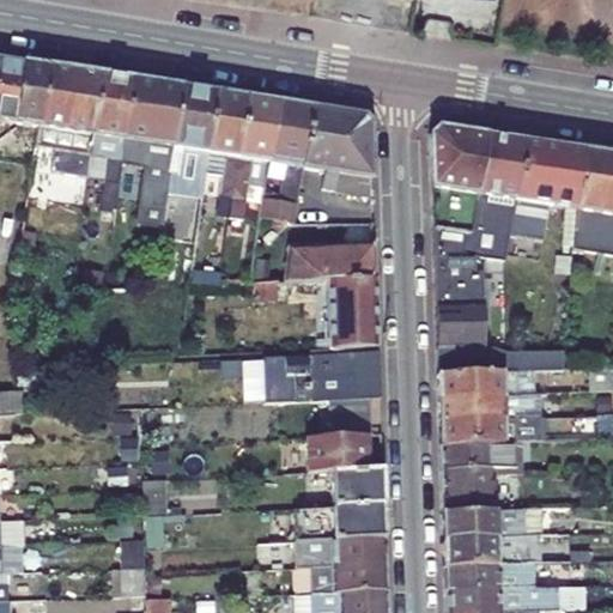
[(311,17),(333,19),(334,5),(314,1),(311,17)]
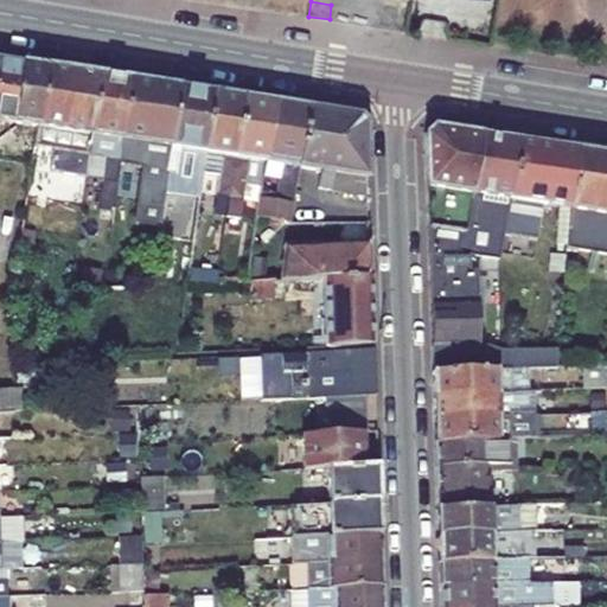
[(0,117),(38,125),(46,65),(0,58),(0,117)]
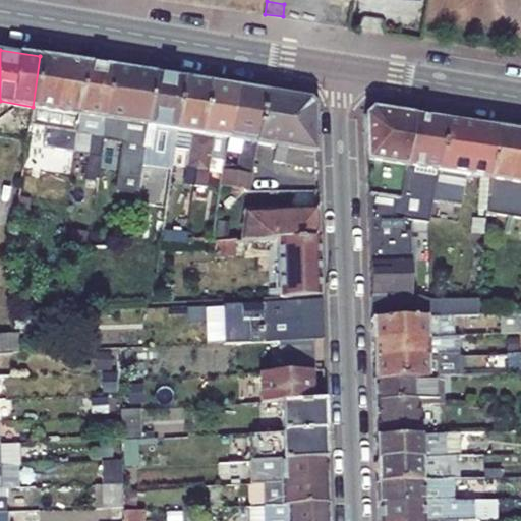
[(45,147),(75,151),(85,63),(40,56),(33,107),(30,126),(47,128),(45,147)]
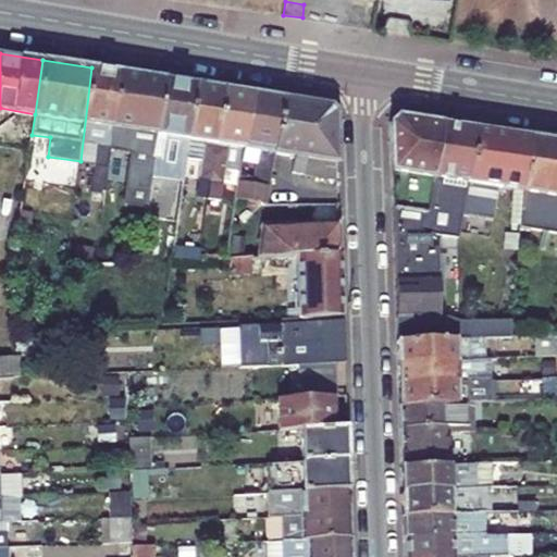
[(103,194),(110,150),(120,72),(91,67),(81,161),(96,163),(93,192),(103,194)]
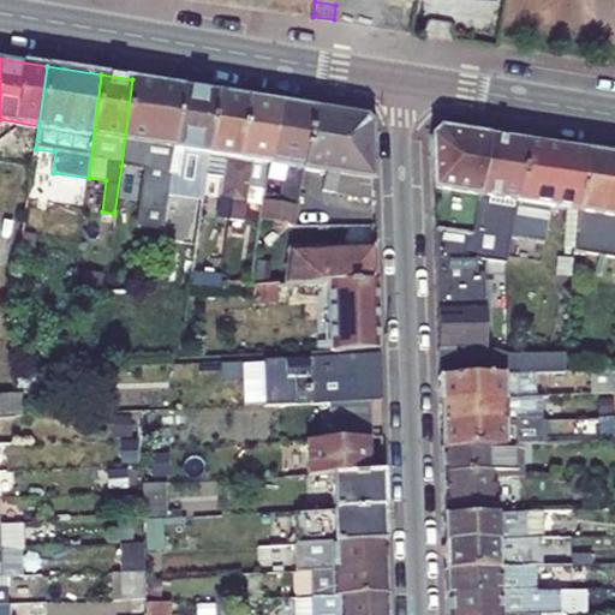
[(138,219),(162,222),(181,88),(132,79),(121,166),(145,168),(138,219)]
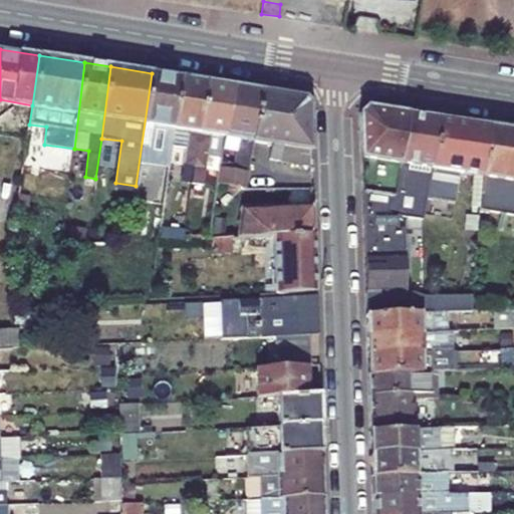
[(168,172),(171,145),(181,77),(152,73),(136,186),(135,191),(134,201),(147,203),(152,171),(168,172)]
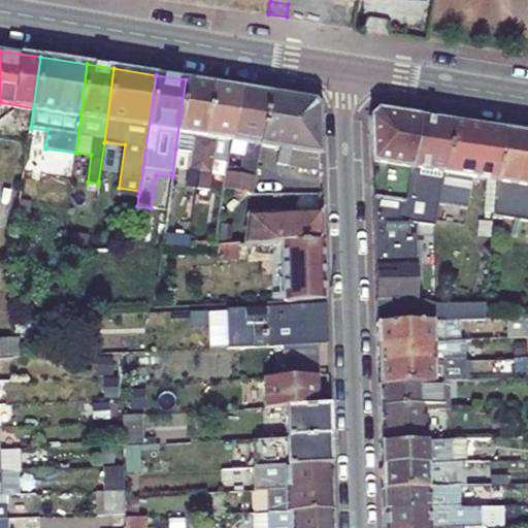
[(186,187),(197,188),(212,85),(186,79),(175,149),(192,151),(186,187)]
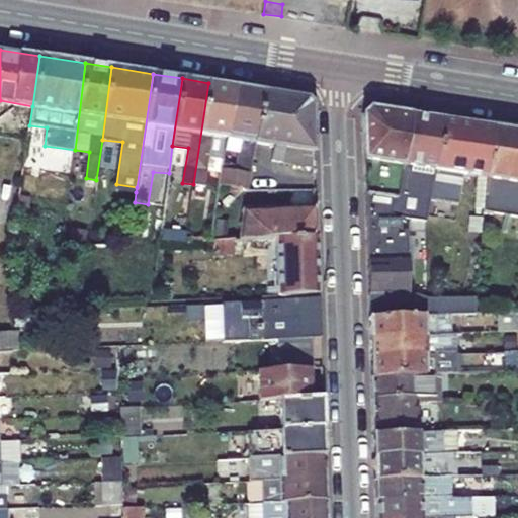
[(225,151),(227,138),(235,87),(208,83),(193,184),(205,186),(207,174),(210,157),(224,158),(225,151)]
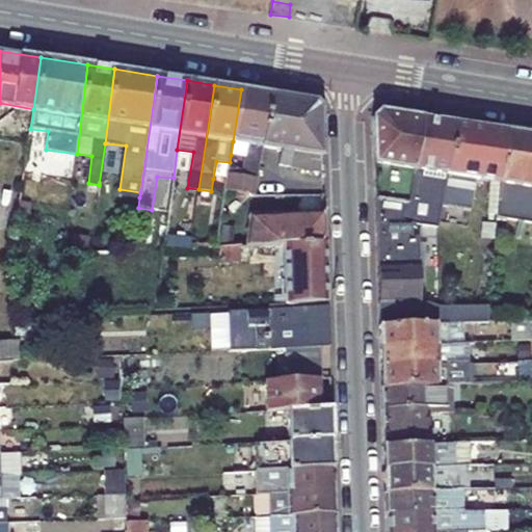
[(256,177),(260,154),(270,94),(241,89),(233,141),(247,143),(245,157),(243,168),(230,166),(229,173),(256,177)]
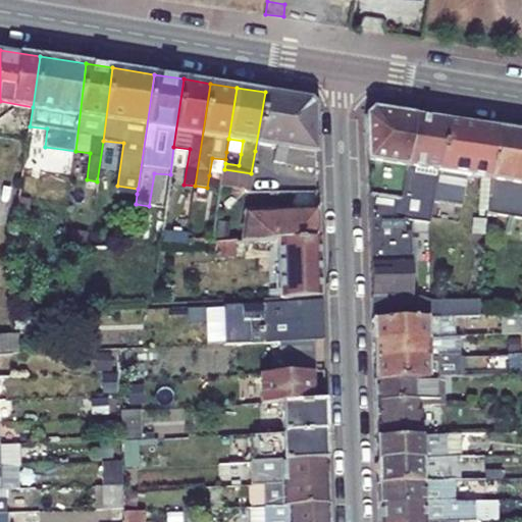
[(318,169),(315,105),(311,99),(265,92),(255,151),(263,153),(264,144),(275,147),(273,162),(318,169)]
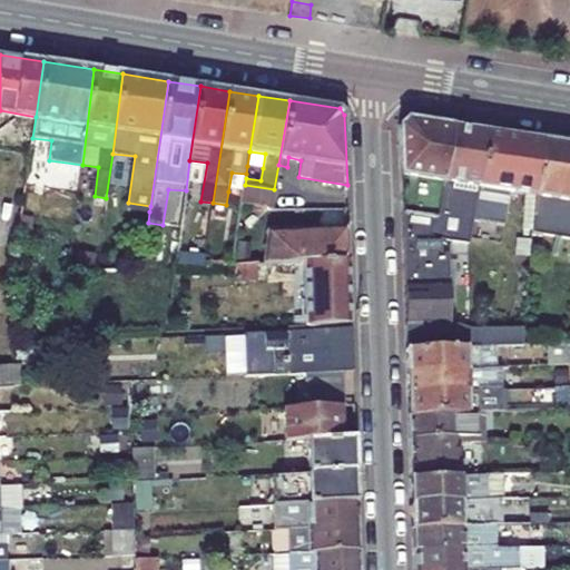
[(402,193),(442,198),(452,126),(408,118),(399,125),(402,193)]
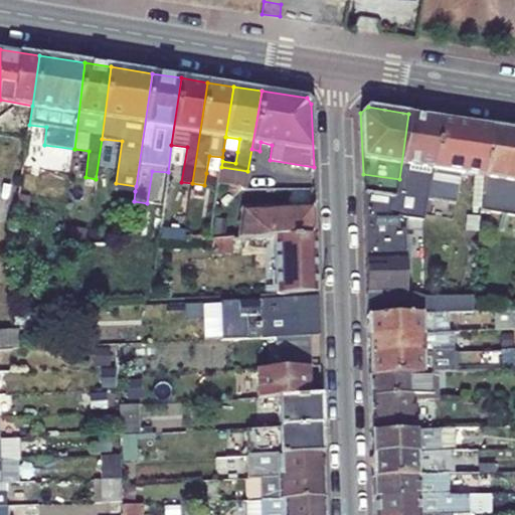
[(431,168),(439,119),(408,114),(399,179),(397,197),(363,192),(367,293),(408,292),(405,228),(398,228),(398,215),(422,219),(425,198),(431,168)]
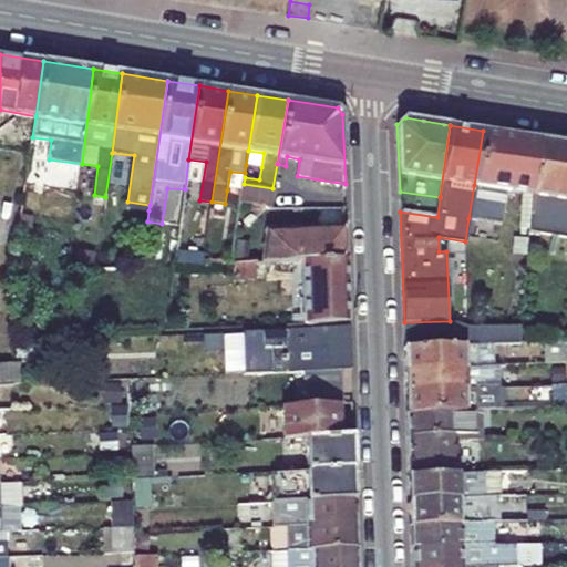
[(505,189),(531,193),(539,138),(483,131),(474,185),(505,189)]
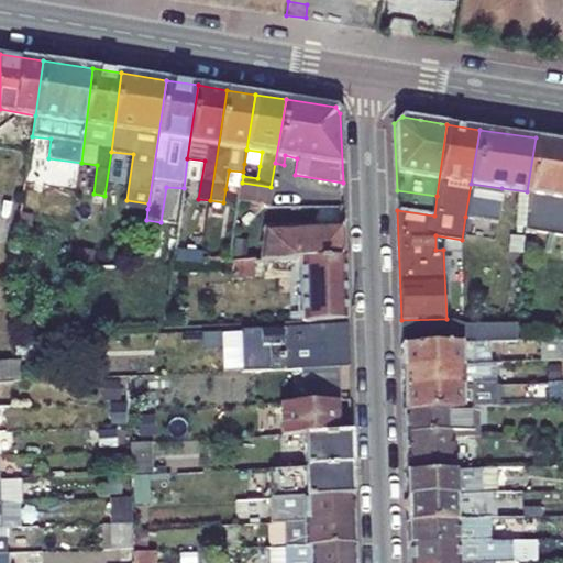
[(562,142),(536,138),(527,191),(526,192),(527,192),(525,228),(562,234),(562,142)]
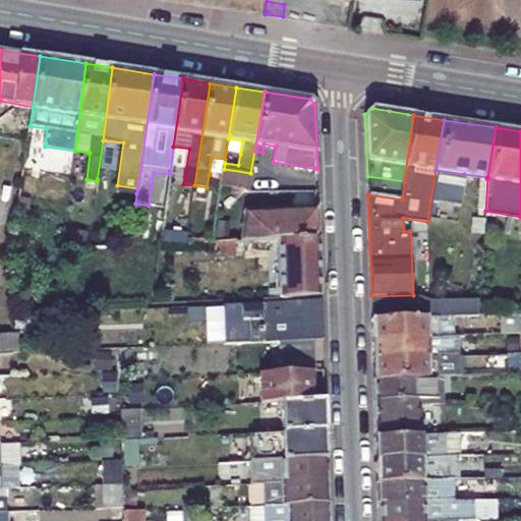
[(226,152),(240,154),(242,140),(228,138),(226,152)]
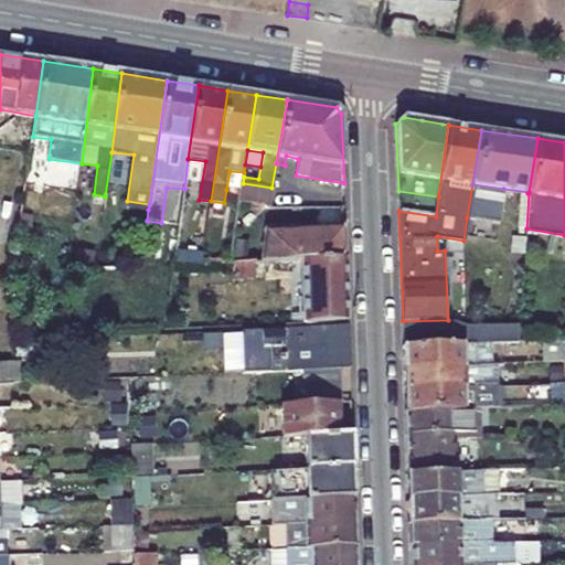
[(243,183),(244,177),(244,172),(230,171),(226,190),(241,192),(243,183)]
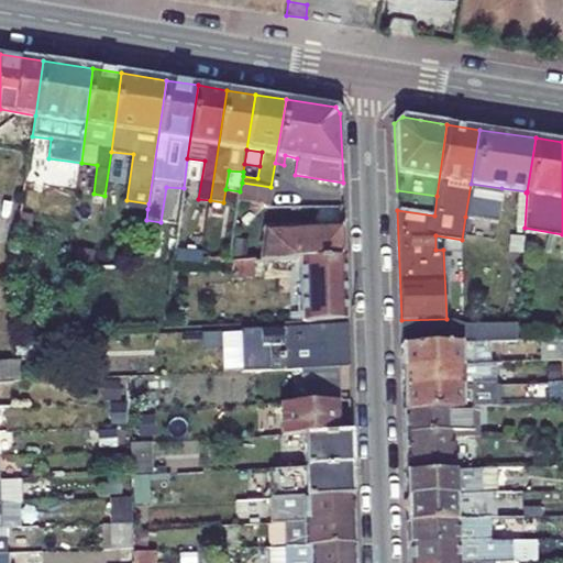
[(239,202),(267,207),(271,187),(242,183),(240,191),(239,202)]
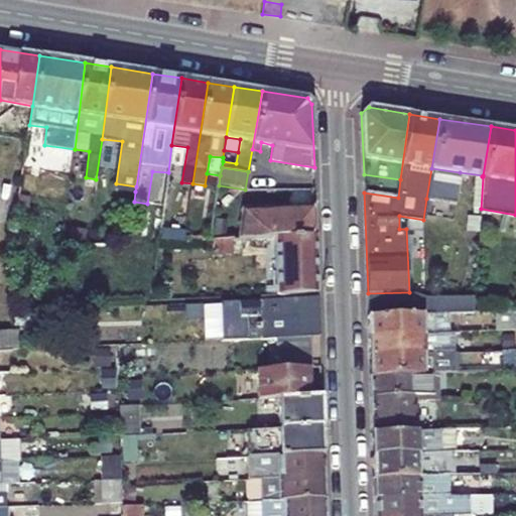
[(426,199),(455,203),(460,172),(431,168),(426,199)]
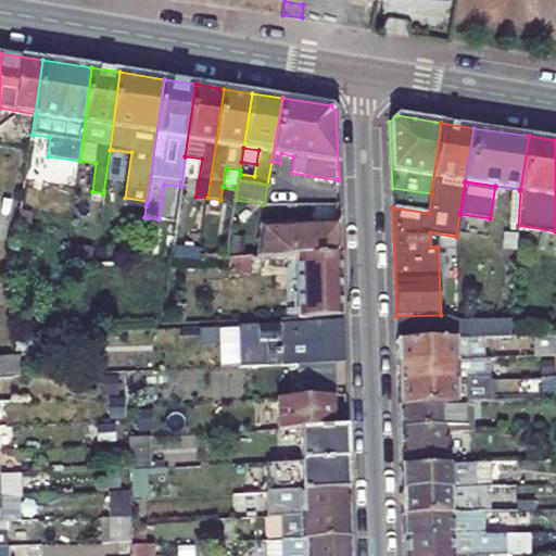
[(429,213),(431,193),(392,188),(392,207),(429,213)]
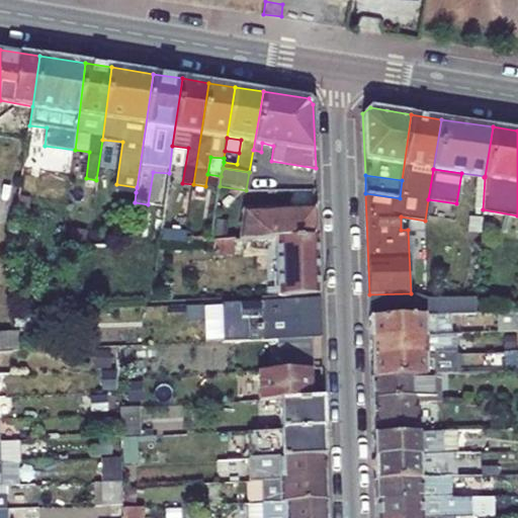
[(115,190),(136,192),(137,187),(116,184),(115,190)]
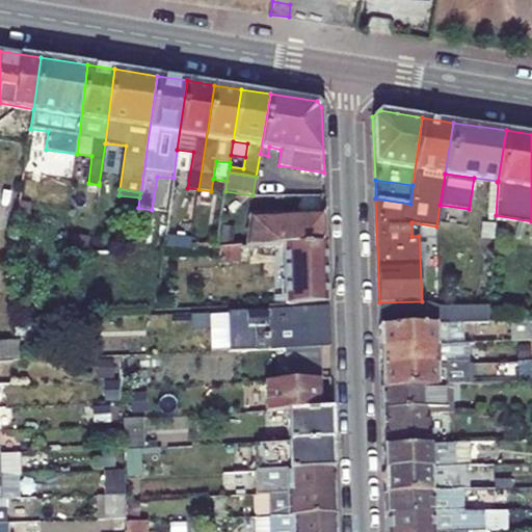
[(245,245),(289,243),(326,242),(326,212),(249,216),(245,245)]
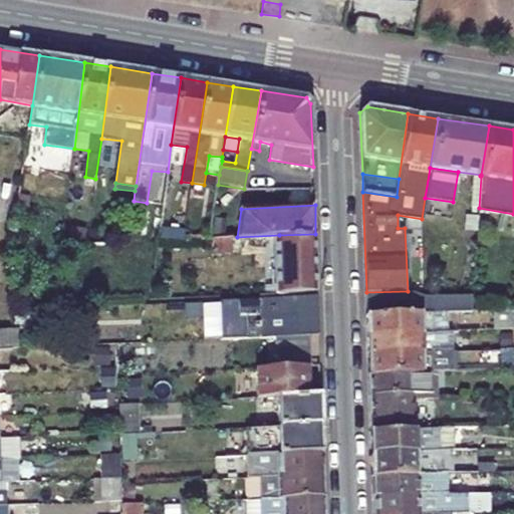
[(279,235),(281,292),(317,291),(315,234),(279,235)]
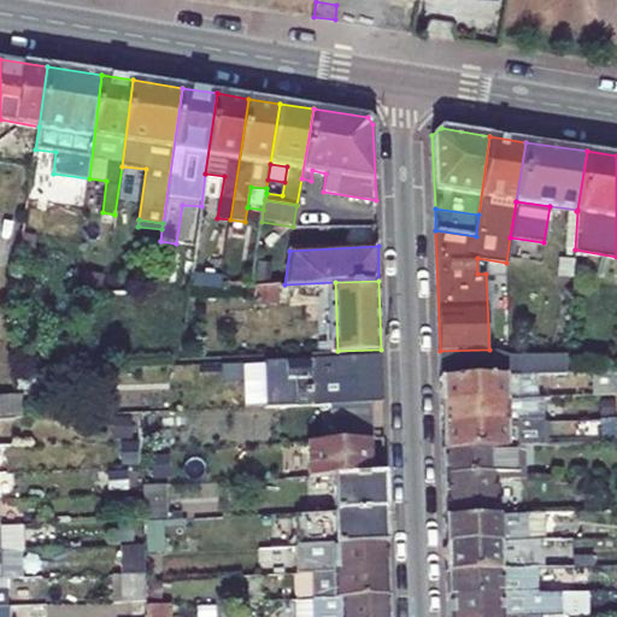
[(565,353),(507,354),(509,374),(538,374),(566,372),(565,353)]
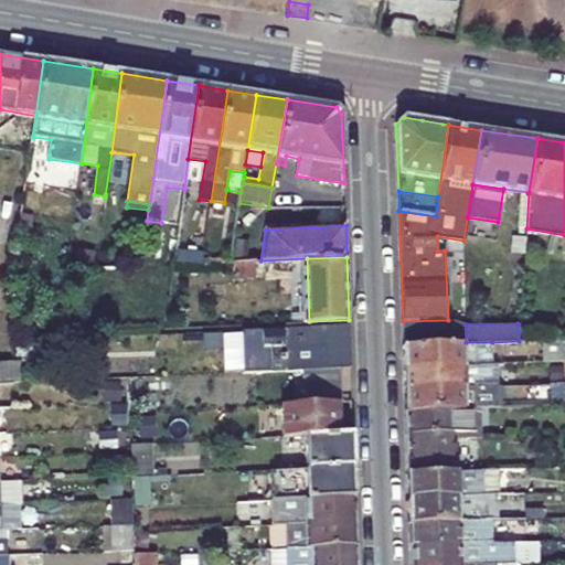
[(341,369),(351,369),(349,326),(254,330),(256,373),(308,371),(341,369)]
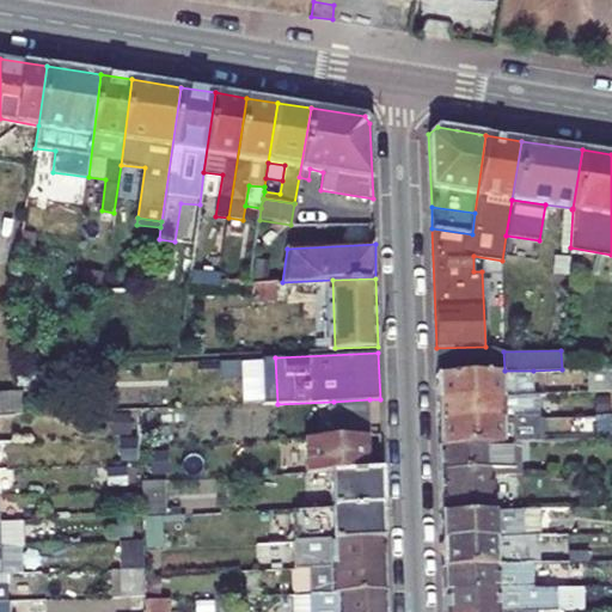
[(275,357),(255,359),(256,404),(277,404),(275,357)]
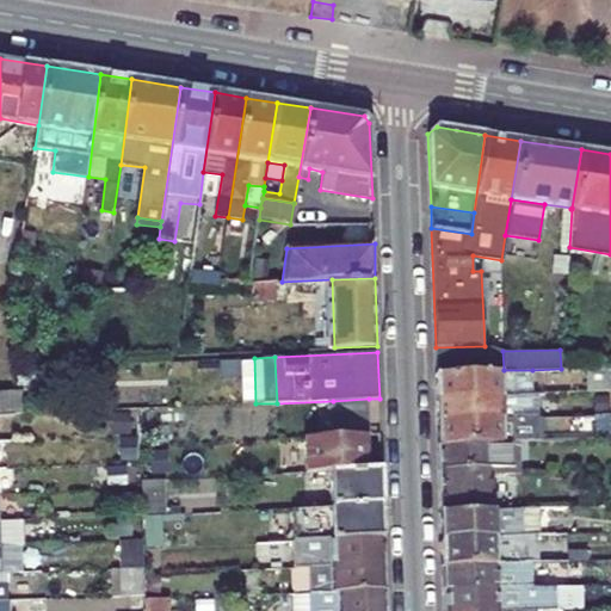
[(610,369),(585,370),(586,393),(610,392),(610,369)]
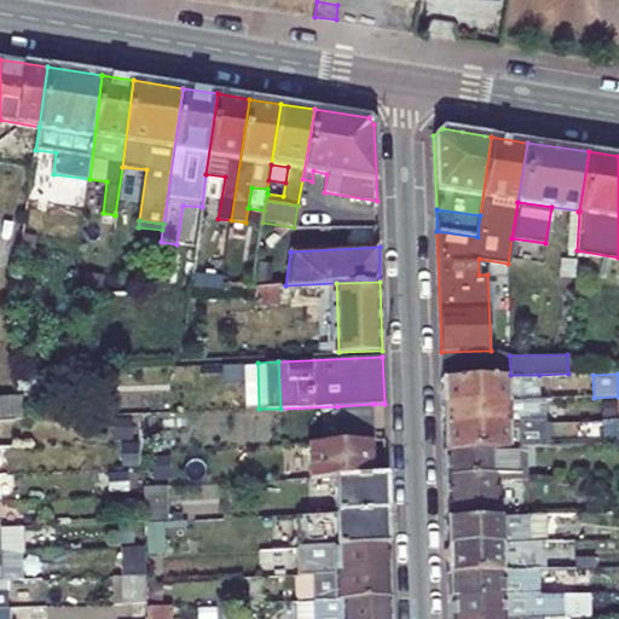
[(541,400),(539,375),(510,375),(443,379),(444,404),(541,400)]
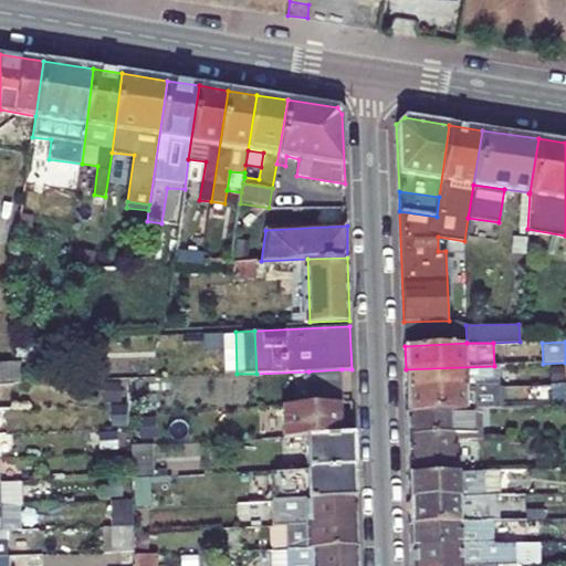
[(0,383),(12,384),(11,363),(0,363),(0,383)]
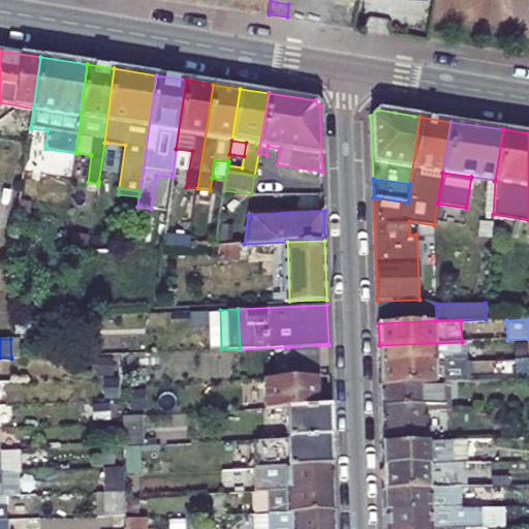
[(466,360),(465,342),(462,342),(379,345),(379,364),(466,360)]
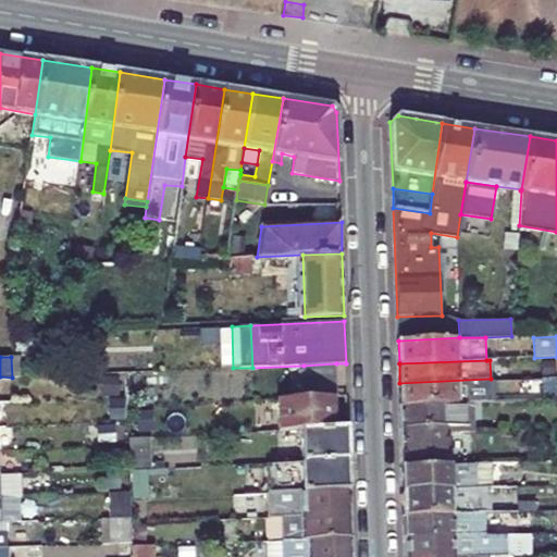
[(336,364),(304,366),(305,398),(309,398),(334,397),(337,397),(336,364)]
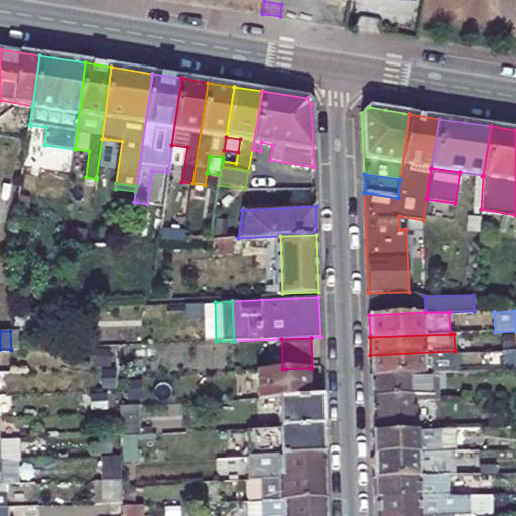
[(107,346),(108,365),(116,364),(115,345),(107,346)]
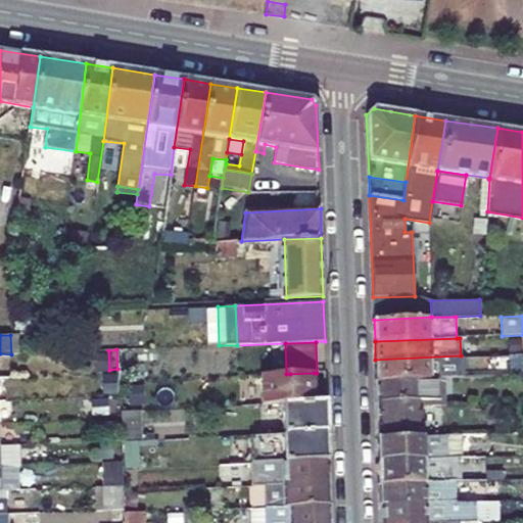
[(12,368),(11,354),(0,353),(0,377),(12,377),(12,368)]
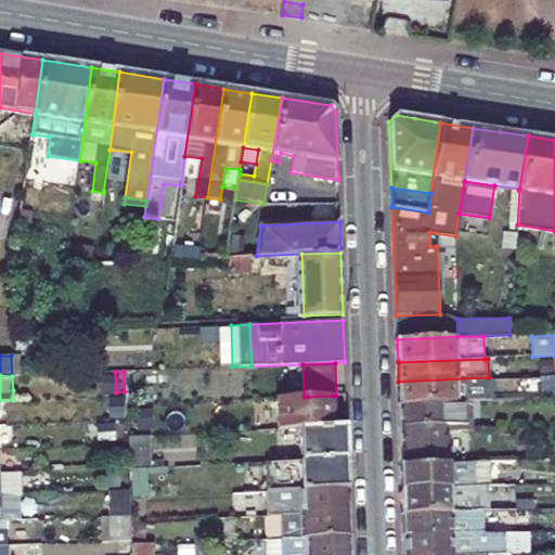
[(554,375),(531,376),(532,400),(554,399),(554,375)]
